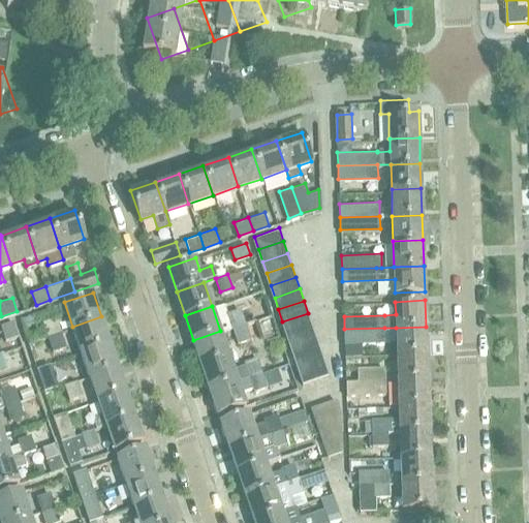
[(227,311),(232,327),(246,321),(241,307),(227,311)]
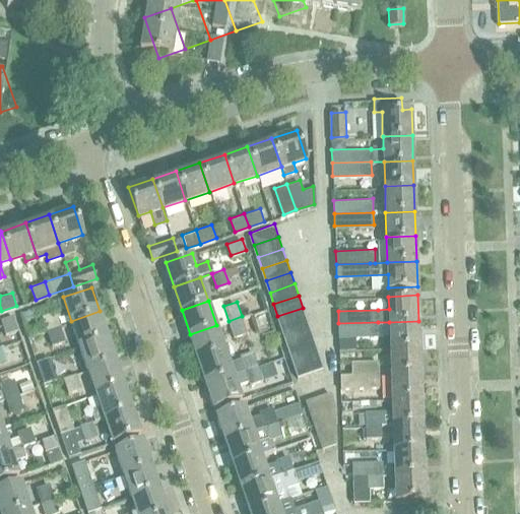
[(303,308),(277,316),(281,328),(307,319),(303,308)]
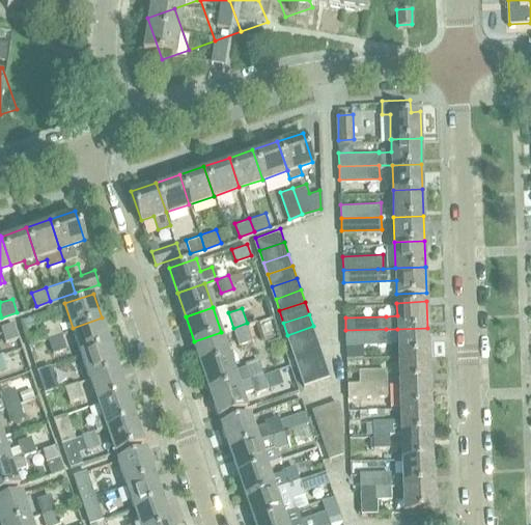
[(43,321),(48,336),(61,332),(56,316),(43,321)]
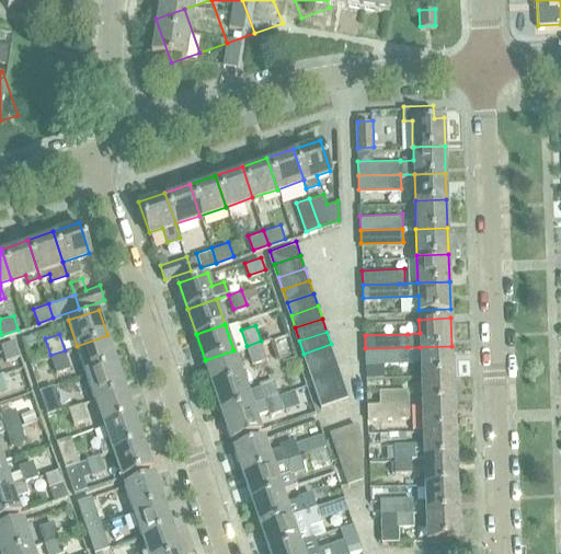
[(77,346),(86,371),(116,361),(107,335),(77,346)]
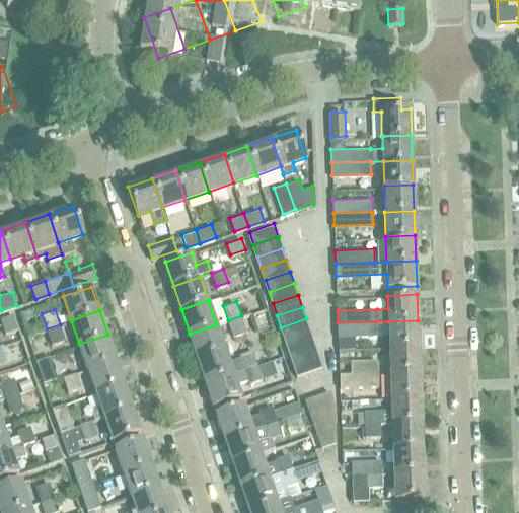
[(17,328),(13,313),(0,318),(5,333),(17,328)]
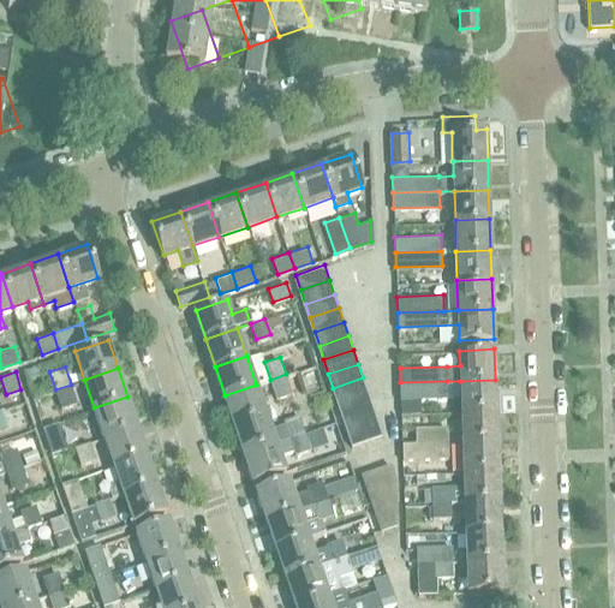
[(286,374),(270,380),(275,397),(291,392),(286,374)]
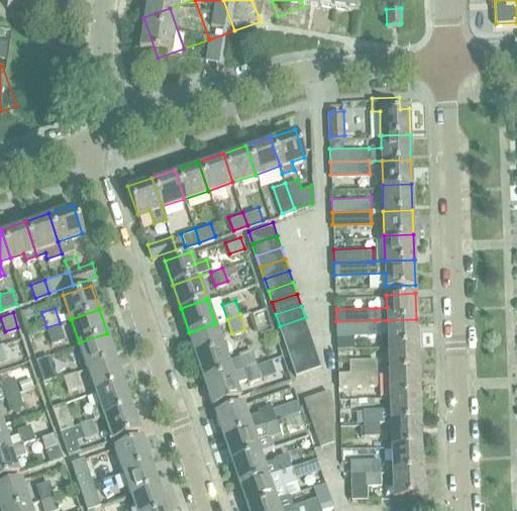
[(305,317),(280,326),(284,337),(309,329),(305,317)]
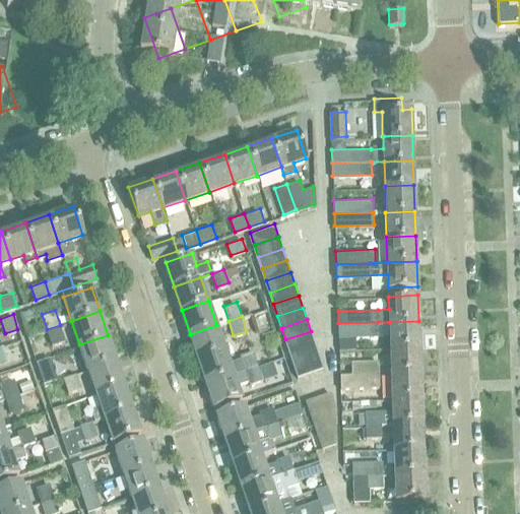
[(378,322),(338,323),(338,336),(378,335),(390,334),(390,348),(419,347),(418,321),(389,322),(378,322)]
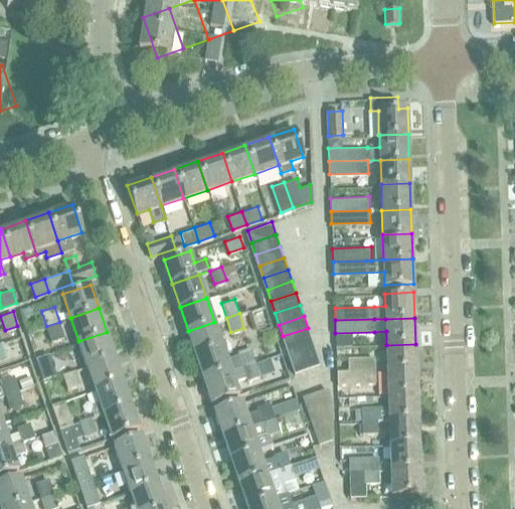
[(59,322),(46,326),(51,340),(64,335),(59,322)]
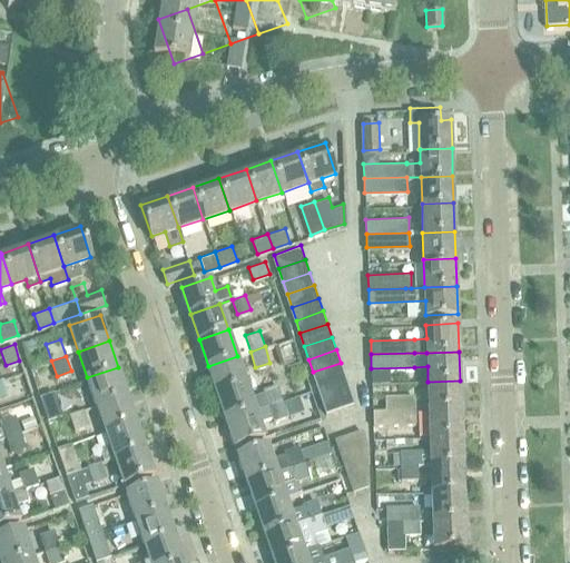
[(208,366),(217,392),(246,382),(237,356),(208,366)]
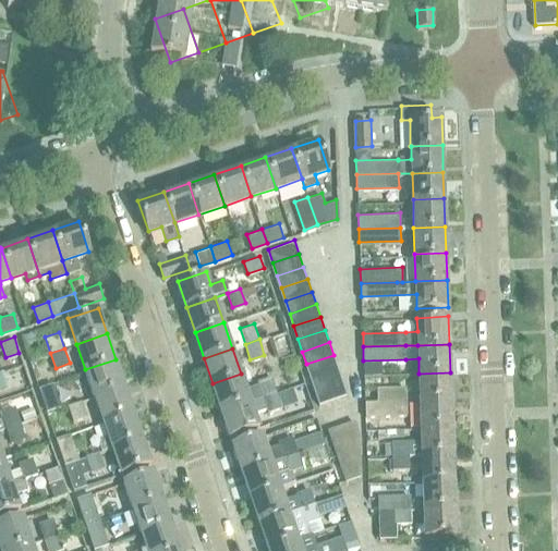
[(334,355),(306,364),(311,377),(338,368),(334,355)]
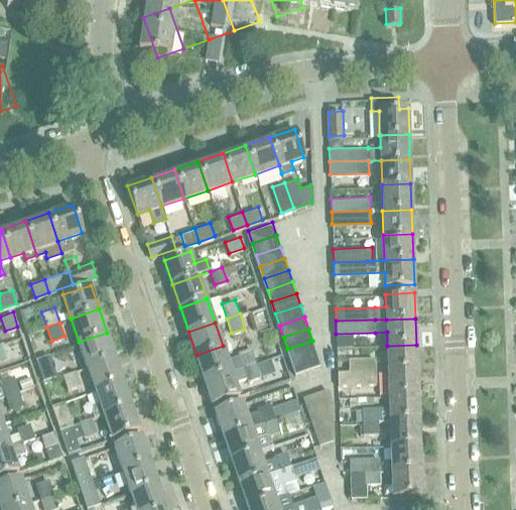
[(79,342),(87,366),(115,357),(107,333),(79,342)]
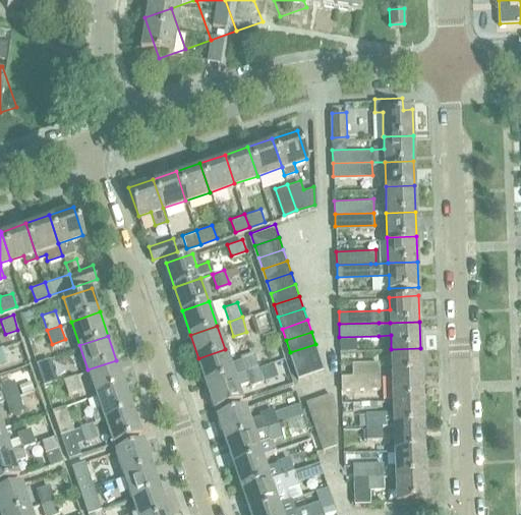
[(315,344),(290,352),(294,363),(319,355),(315,344)]
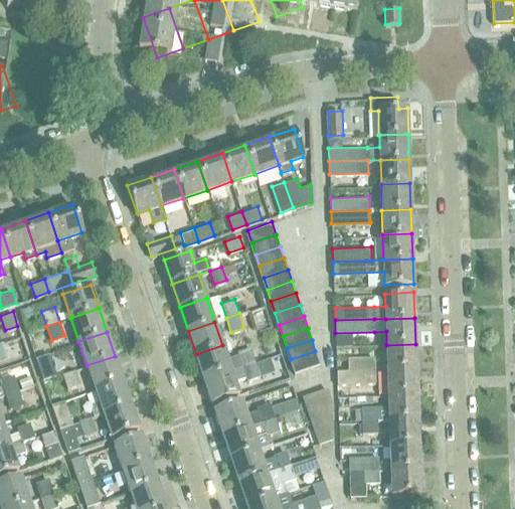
[(387,369),(415,368),(415,344),(386,345),(387,369)]
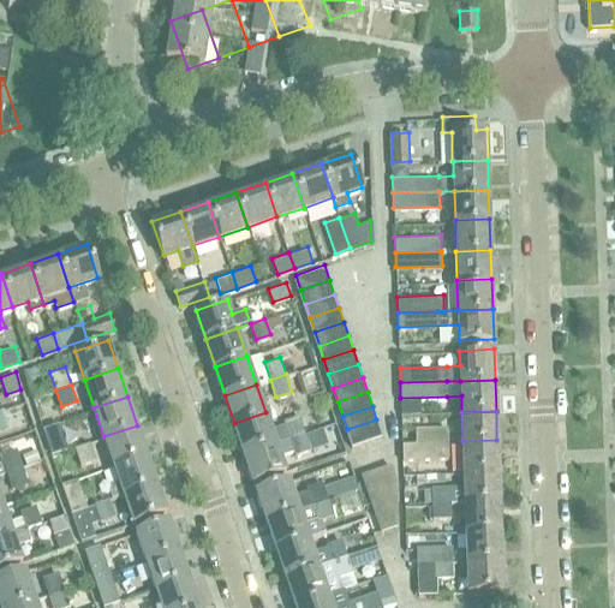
[(234,423),(244,452),(304,431),(298,415),(284,419),(284,422),(270,427),(266,412),(234,423)]
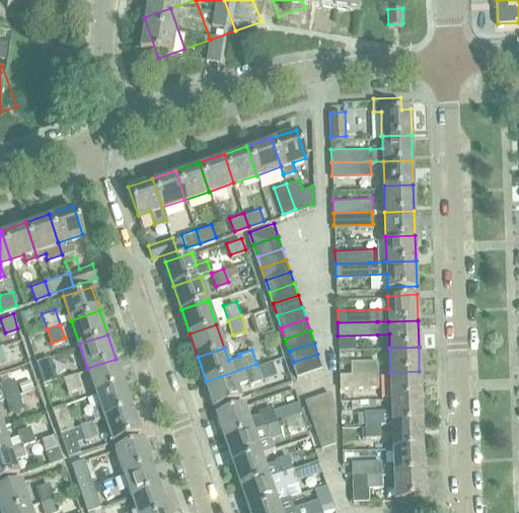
[(321,366),(317,354),(293,362),(297,374),(321,366)]
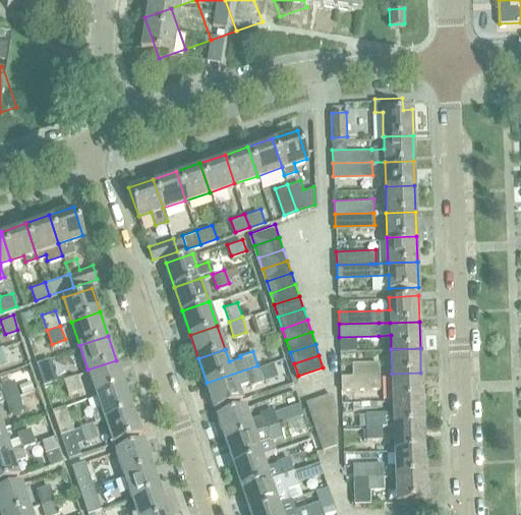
[(88,369),(96,393),(124,384),(116,360),(88,369)]
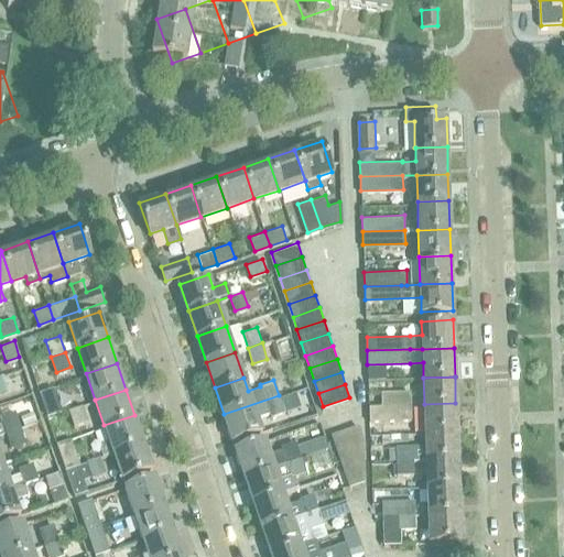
[(382,391),(382,405),(411,404),(411,390),(382,391)]
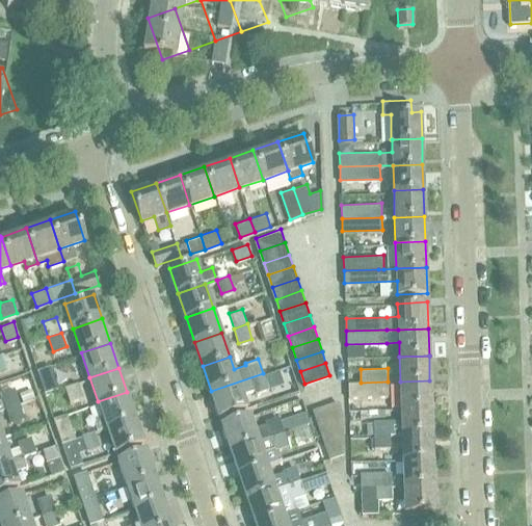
[(263,373),(211,391),(219,415),(246,405),(242,392),(254,389),(255,391),(267,387),(263,373)]
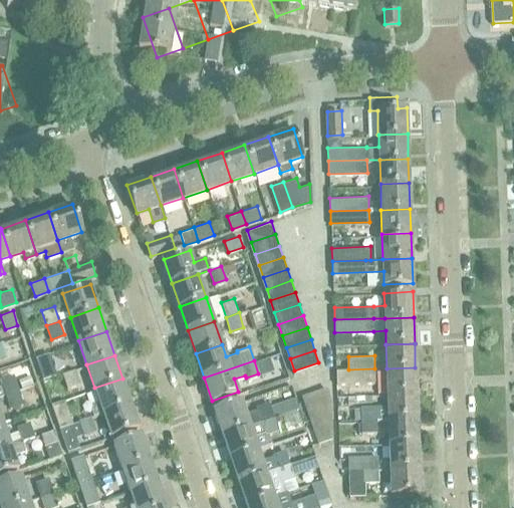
[(388,394),(416,393),(415,367),(387,368),(388,394)]
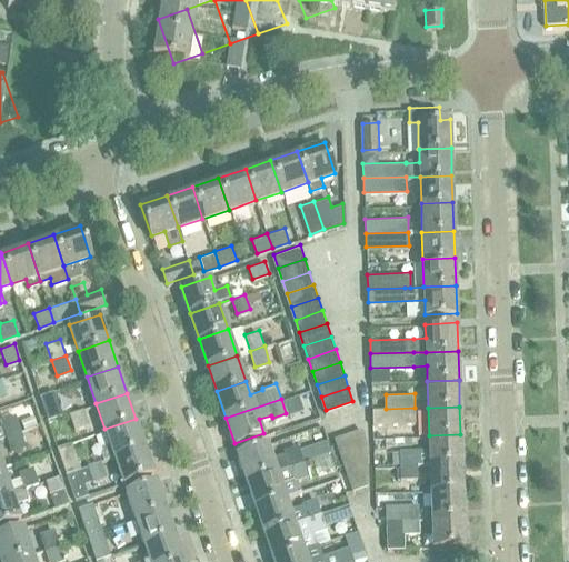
[(83,408),(69,412),(75,428),(89,422),(83,408)]
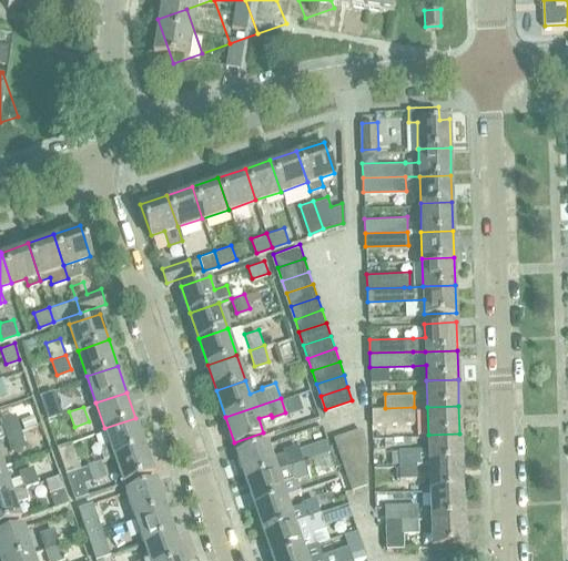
[(372,422),(414,421),(414,407),(385,408),(372,408),(372,422)]
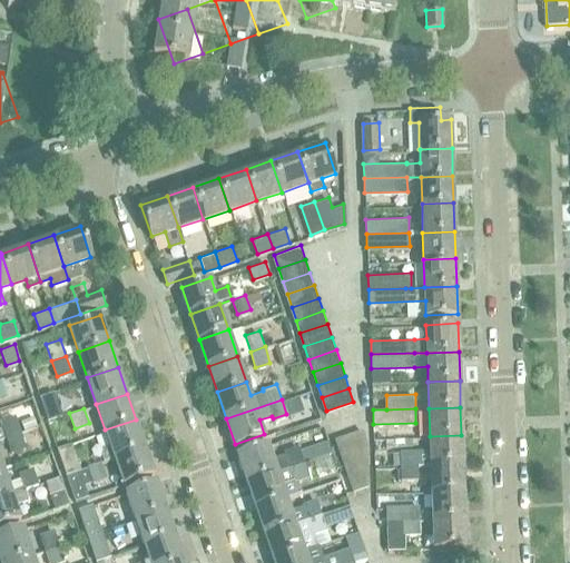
[(0,436),(5,435),(20,430),(15,414),(0,418),(0,421),(1,424),(0,423),(0,436)]
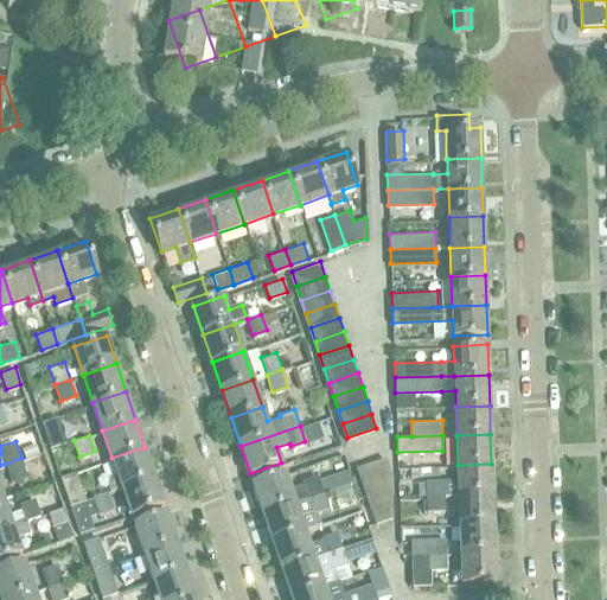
[(113,487),(121,485),(154,474),(145,447),(112,458),(115,470),(113,471),(112,482),(113,487)]
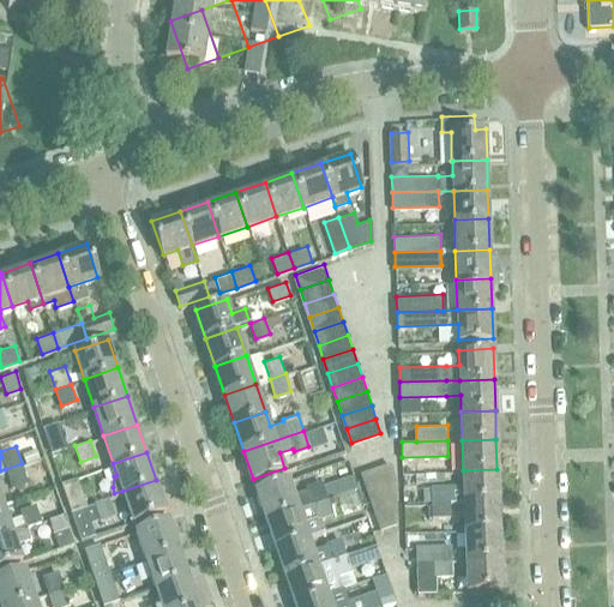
[(390,462),(374,468),(384,496),(395,492),(395,476),(390,462)]
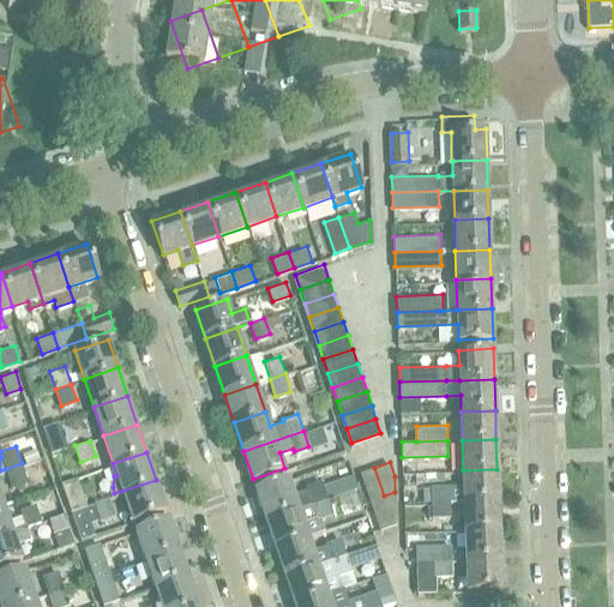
[(11,486),(28,480),(22,463),(5,469),(11,486)]
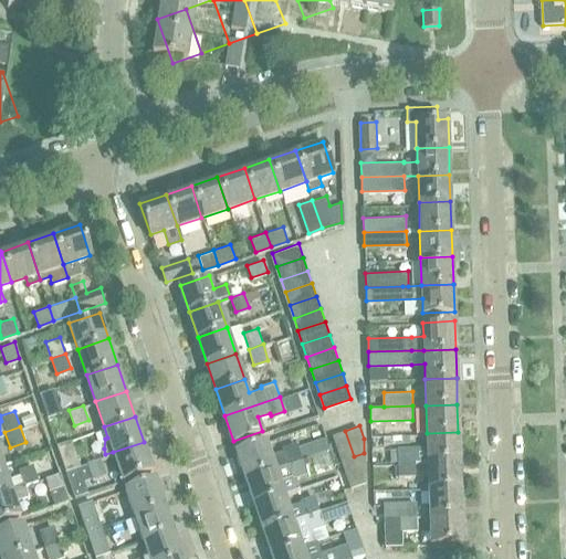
[(334,435),(343,461),(354,456),(345,431),(334,435)]
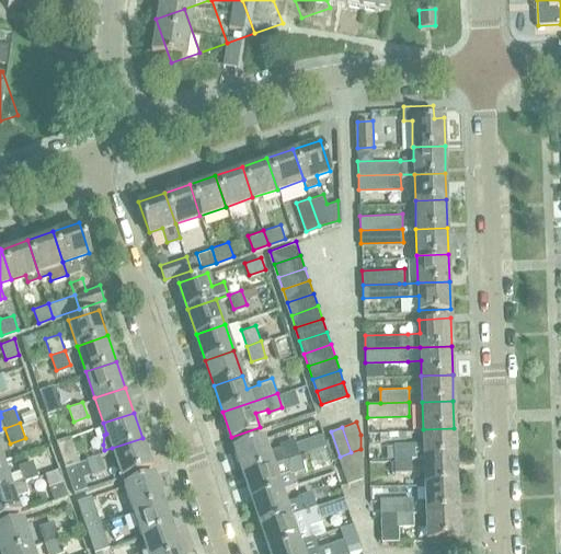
[(411,442),(395,443),(395,457),(412,457),(424,456),(455,454),(454,428),(423,429),(423,442),(411,442)]
